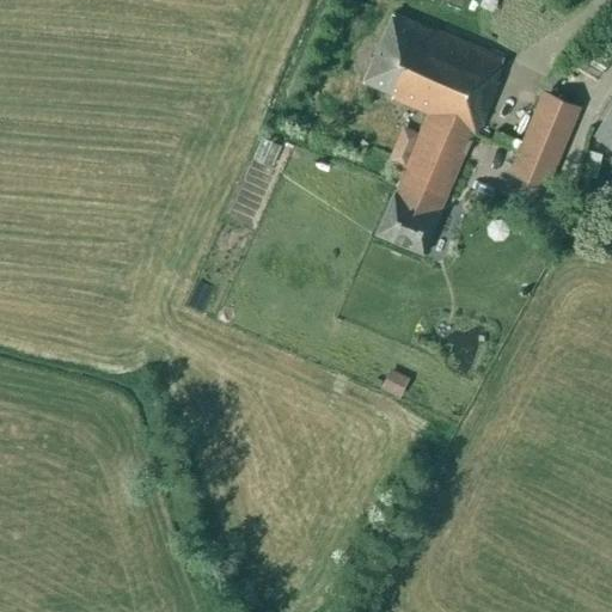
[(497,80),(494,79),(503,59),(436,30),(436,32),(392,13),(362,81),(377,87),(373,95),(387,101),(389,97),(427,114),(375,234),(421,255),(473,133),(475,134),(497,80)]
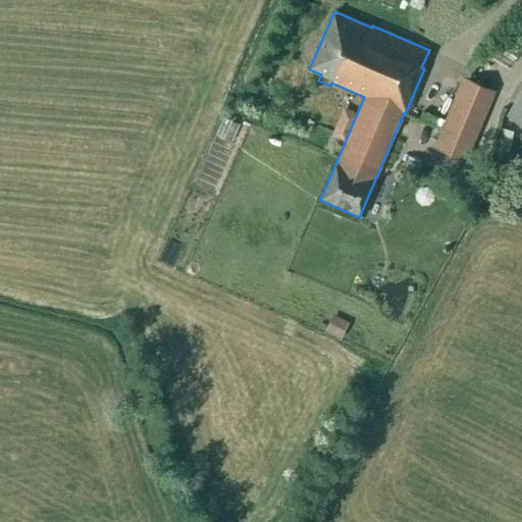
[(521,47),(502,36),(496,46),(517,57),(521,48),(521,47)]
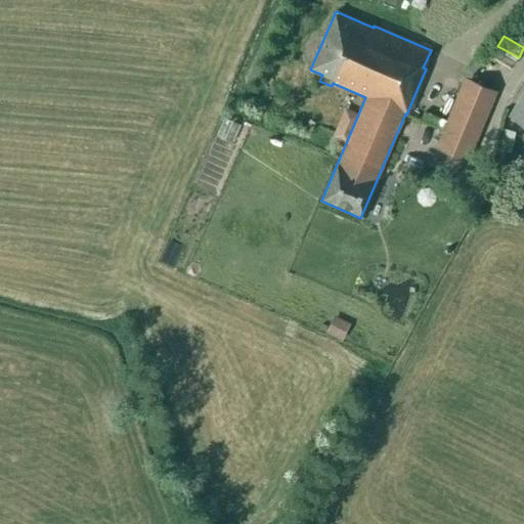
[(465,79),(435,148),(468,162),(496,92),(465,79)]
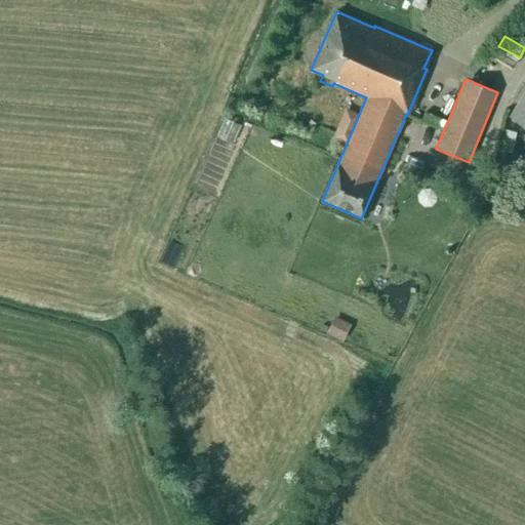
[(524,87),(509,116),(524,125),(524,87)]
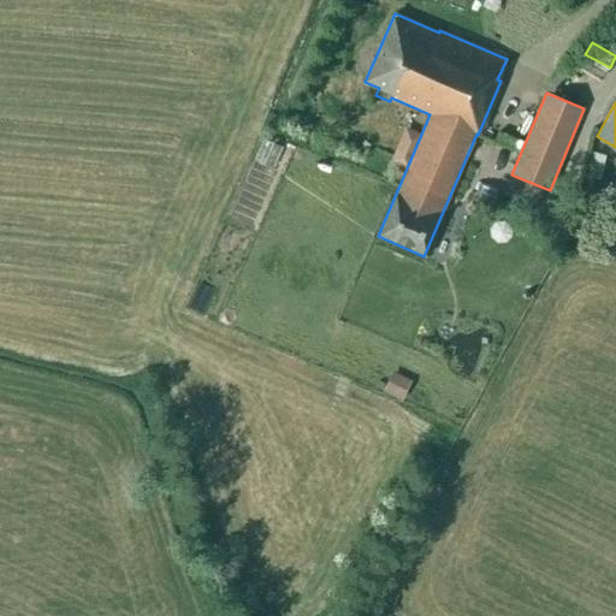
[(590,150),(585,175),(600,178),(605,154),(590,150)]
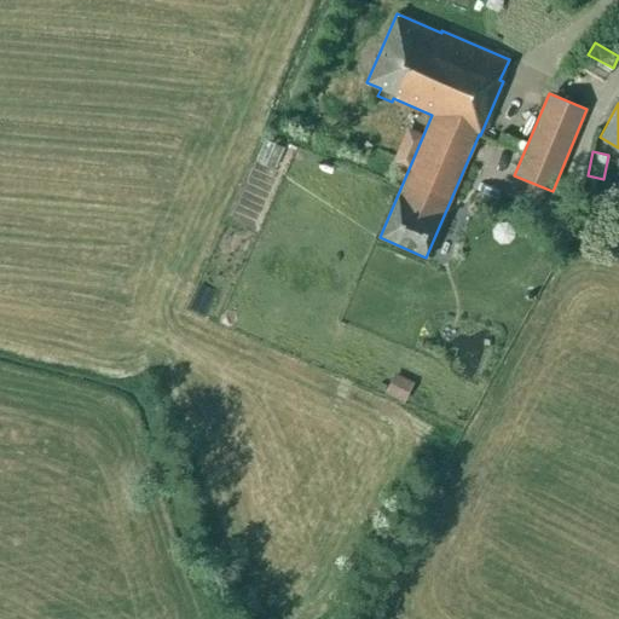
All buildings are outlined.
